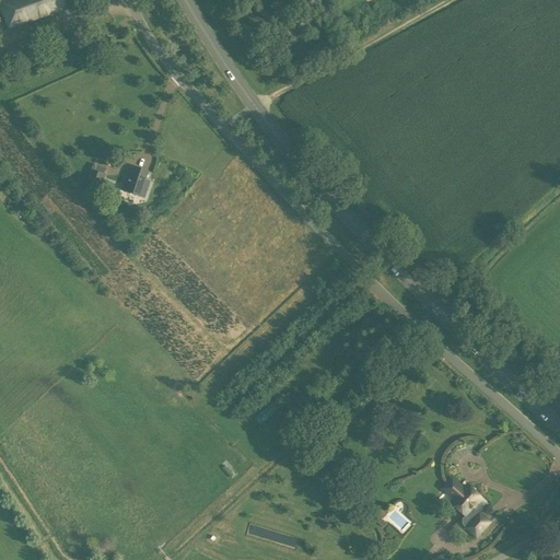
[(6,0),(0,2),(0,6),(9,30),(79,3),(77,0),(6,0)]
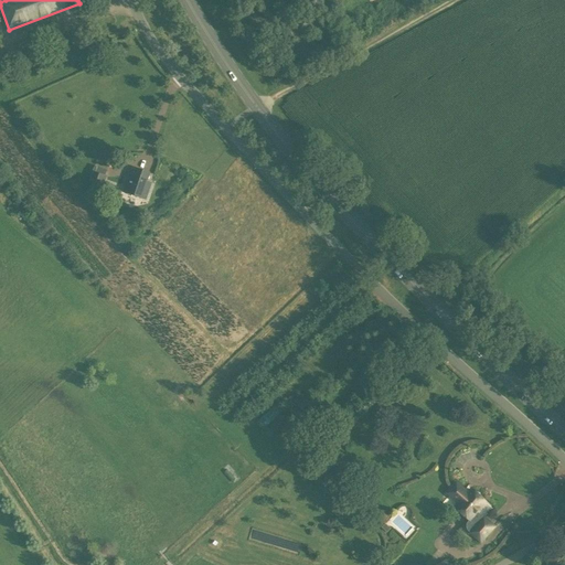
[(132,178),(128,176),(123,192),(145,199),(150,183),(146,182),(148,173),(136,169),(132,178)]
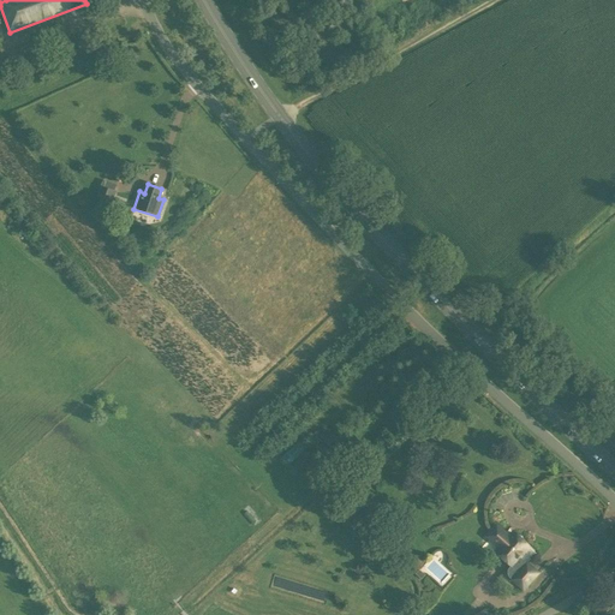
[(96,197),(112,203),(115,192),(100,186),(96,197)]
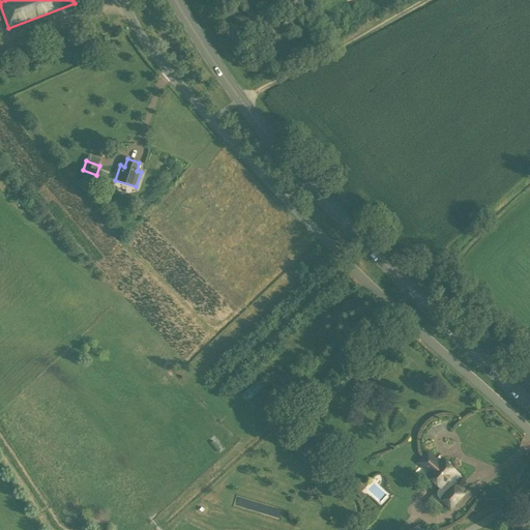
[(453,483),(452,484),(448,481),(457,472),(441,459),(438,462),(428,452),(418,463),(429,472),(425,475),(441,489),(446,493),(440,501),(450,510),(465,494),(453,483)]
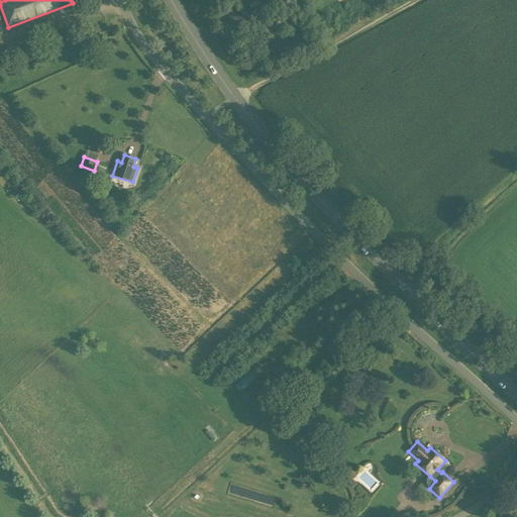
[(332,471),(325,463),(322,460),(314,469),(324,478),(332,471)]
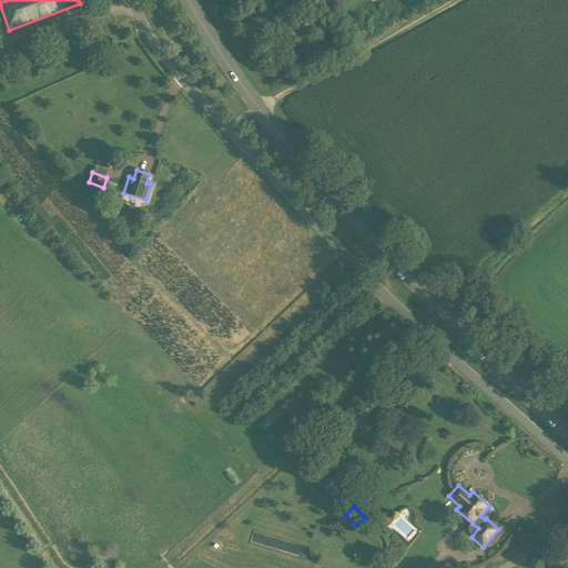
All buildings are outlined.
